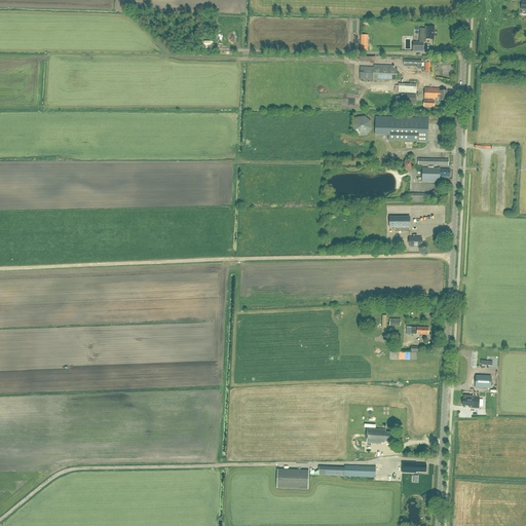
[(434,40),(435,28),(425,27),(425,29),(420,29),(420,42),(423,42),(425,42),(425,39),(434,40)]
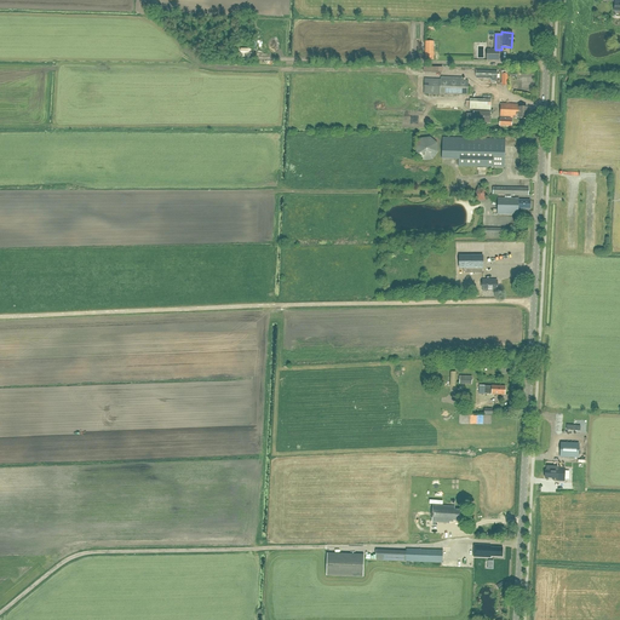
[(499,50),(495,50),(487,50),(487,61),(499,61),(499,50)]
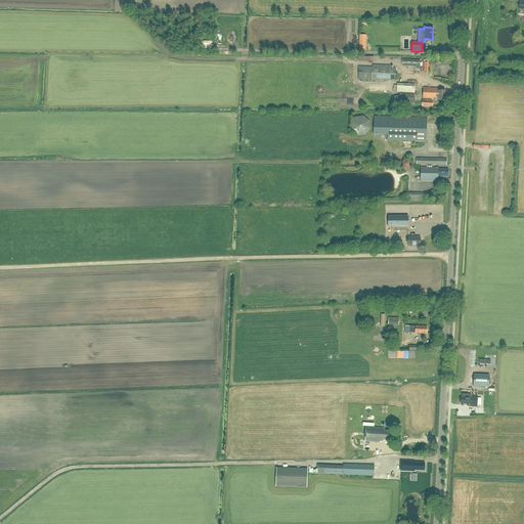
[(401,67),(415,67),(415,70),(420,70),(420,59),(402,59),(401,67)]
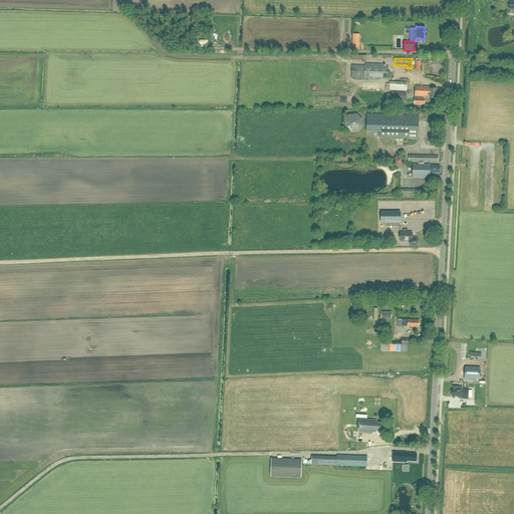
[(388,78),(388,66),(351,65),(351,77),(388,78)]
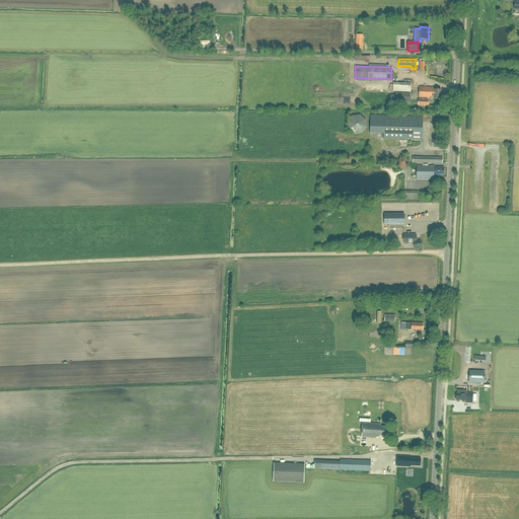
[(393,91),(403,92),(411,92),(412,83),(406,83),(403,83),(393,82),(393,91)]
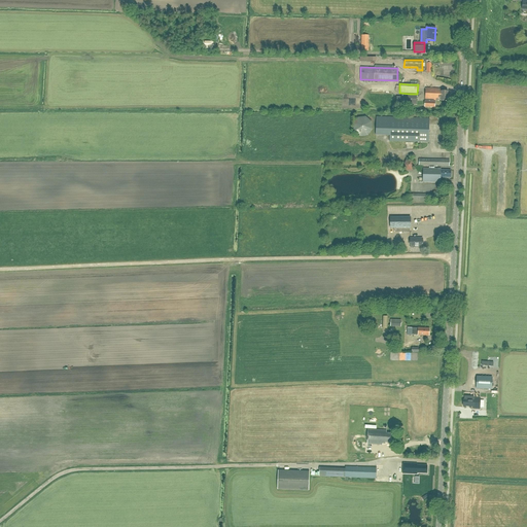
[(435,102),(433,102),(433,100),(441,101),(448,101),(448,92),(442,92),(442,89),(425,89),(425,100),(425,104),(424,107),(434,108),(435,102)]
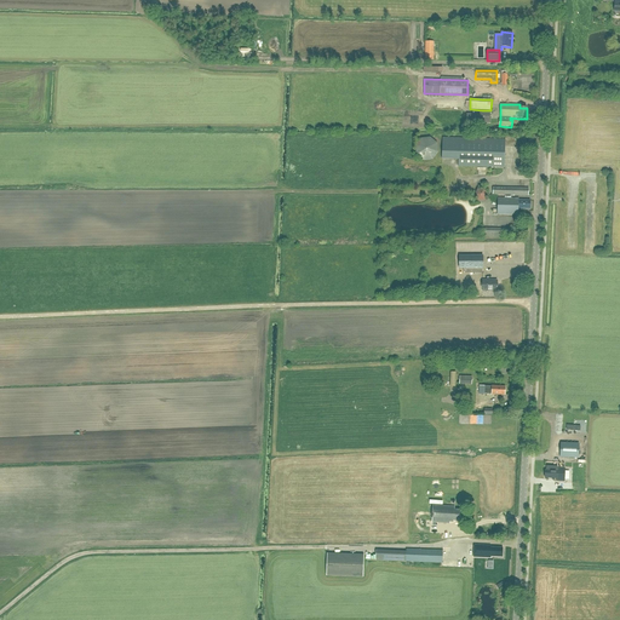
[(474,110),(474,114),(466,114),(466,122),(474,122),(489,124),(491,112),(474,110)]
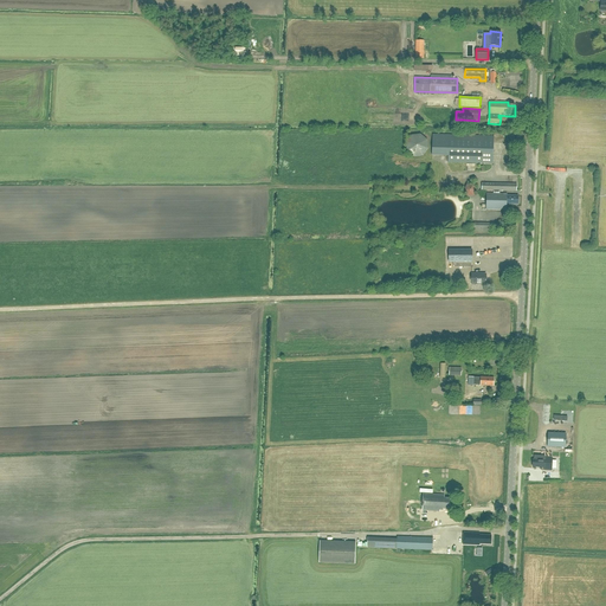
[(427,147),(427,144),(427,143),(427,142),(426,140),(425,139),(423,137),(421,136),(419,135),(417,135),(416,135),(413,135),(412,136),(411,137),(410,139),(408,140),(407,142),(407,143),(406,144),(407,148),(407,149),(408,152),(410,153),(411,154),(412,155),(413,156),(416,156),(418,156),(419,156),(420,156),(421,155),(424,154),(425,153),(426,150),(427,149),(427,147)]
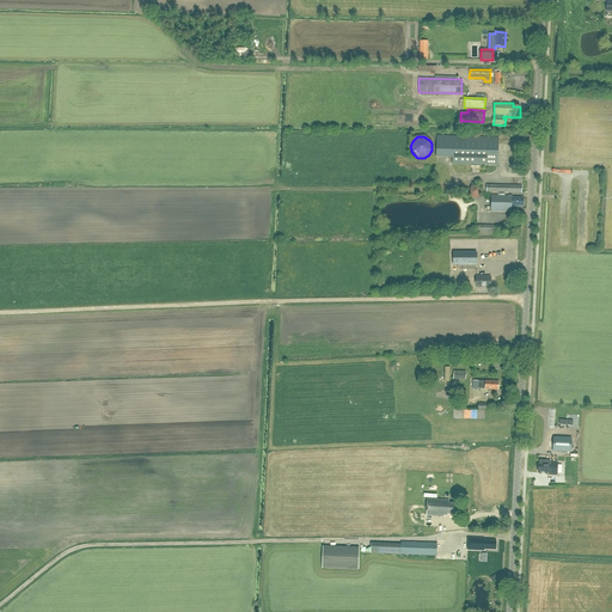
[(499,165),(499,138),(436,136),(436,157),(453,158),(453,164),(499,165)]
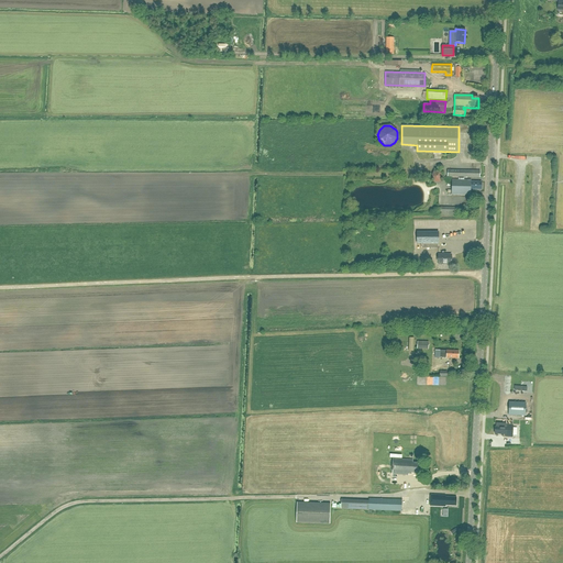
[(481,190),(482,183),(471,183),(471,180),(452,180),(452,195),(471,196),(471,189),(481,190)]
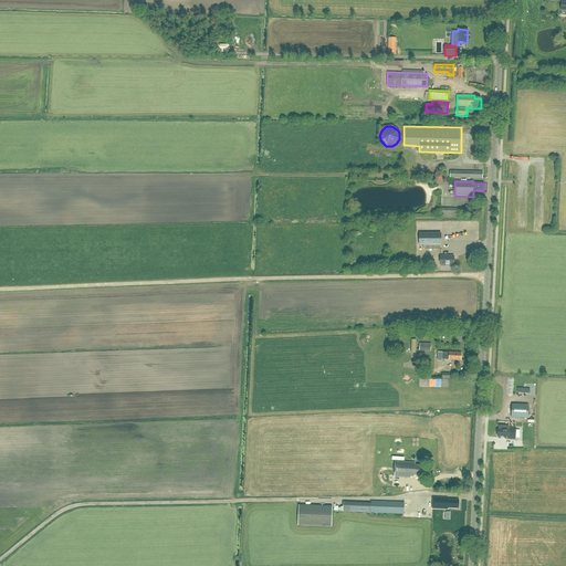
[(467,217),(468,209),(441,208),(441,217),(456,217),(456,216),(467,217)]
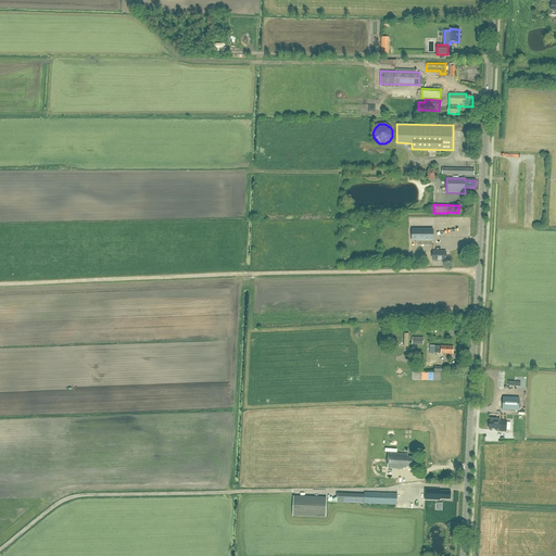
[(412,241),(433,241),(433,229),(412,229),(412,241)]
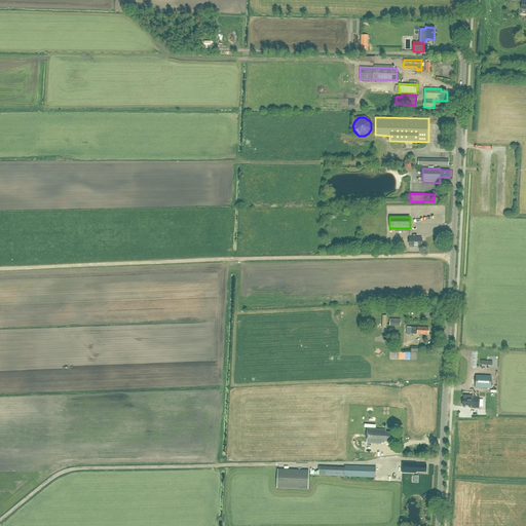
[(421,247),(421,239),(415,239),(415,238),(410,238),(410,247),(421,247)]
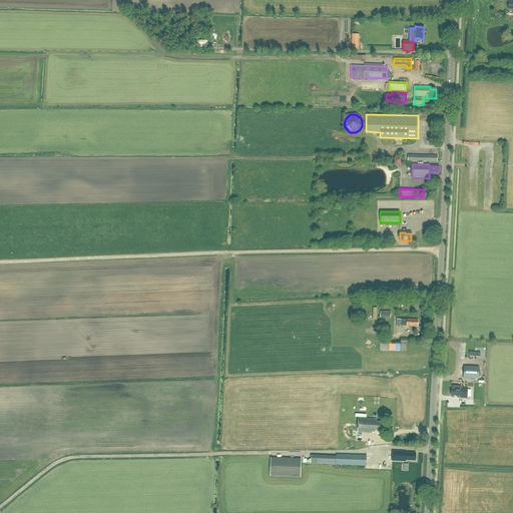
[(479,366),(464,365),(464,377),(478,378),(479,366)]
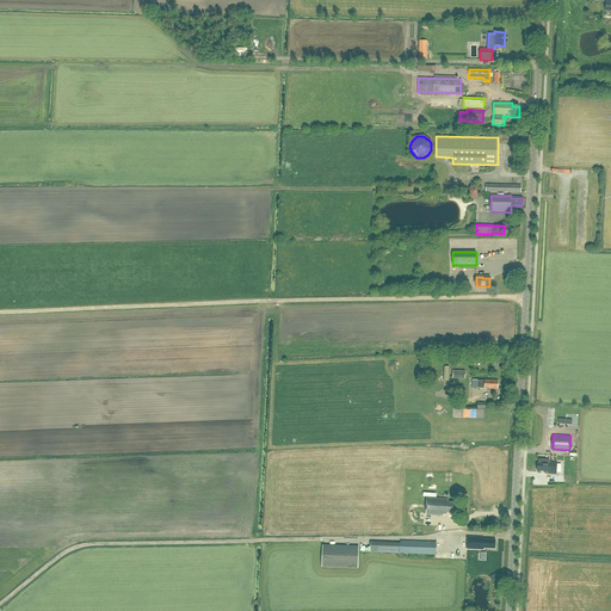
[(537,463),(537,471),(548,471),(548,474),(556,474),(557,462),(549,462),(549,460),(538,460),(538,463),(537,463)]
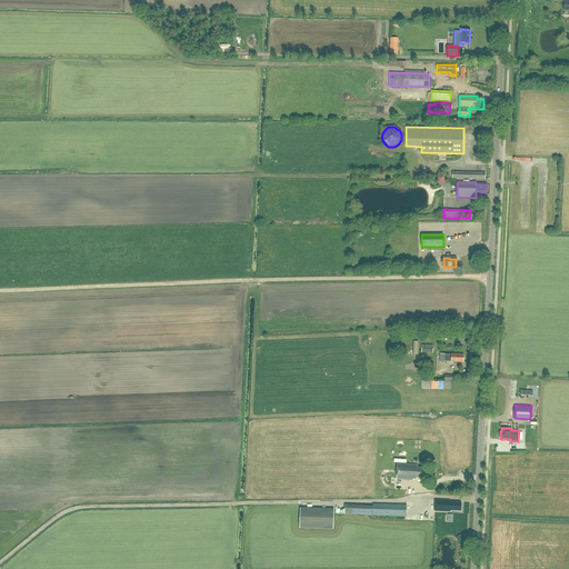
[(417,478),(423,478),(423,468),(417,468),(417,465),(397,463),(397,480),(412,480),(412,479),(417,479),(417,478)]
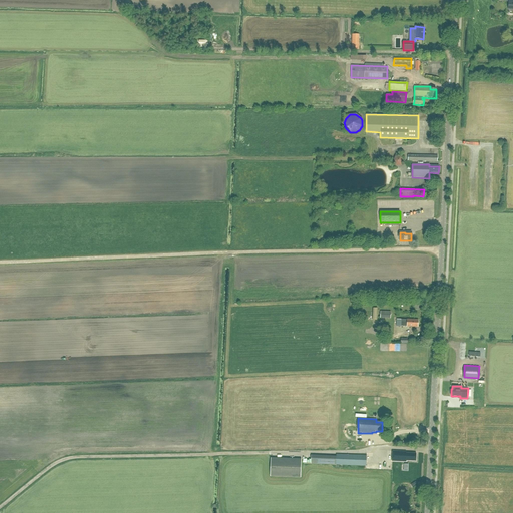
[(392,451),(392,461),(406,461),(406,460),(415,461),(416,454),(406,453),(406,452),(392,451)]
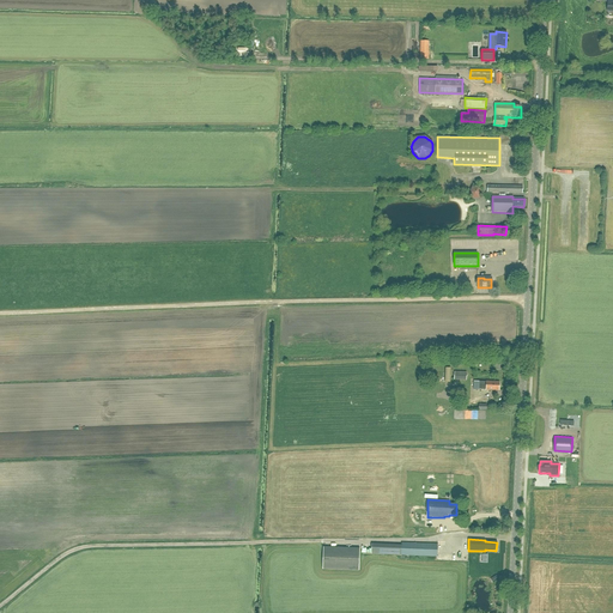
[(402,544),(401,545),(372,545),(371,554),(437,557),(437,545),(402,544)]
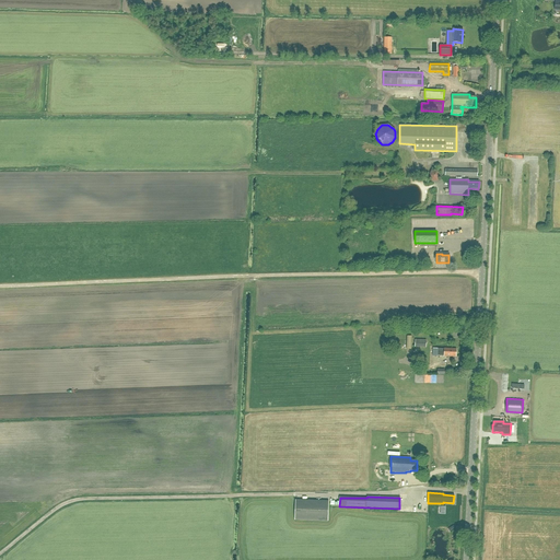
[(294,520),(328,521),(328,501),(295,500),(294,520)]
